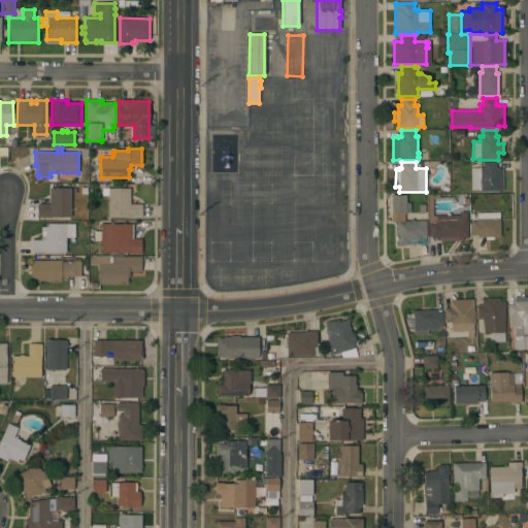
[(483,168),(483,162),(496,162),(496,168),(498,168),(498,169),(502,169),(502,191),(498,191),(480,192),(480,190),(471,190),(470,168),(483,168)]
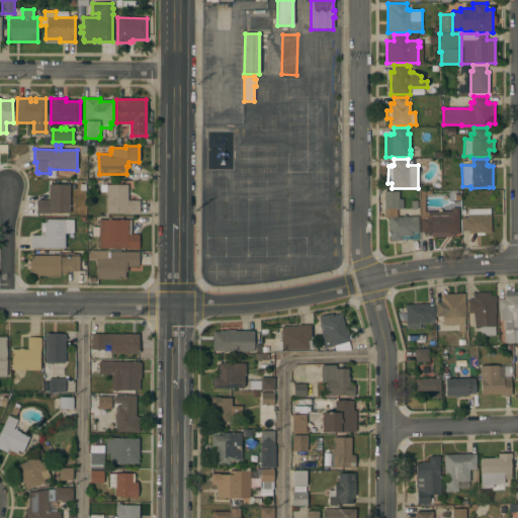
[(69,213),(51,213),(35,213),(36,200),(48,200),(49,184),(70,184),(69,213)]
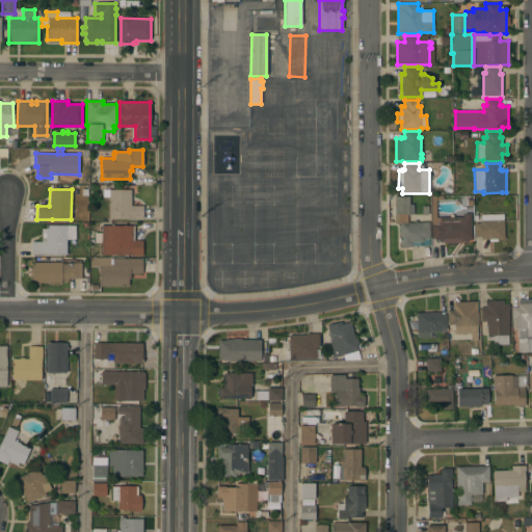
[(131,190),(131,206),(142,206),(142,220),(128,220),(128,219),(108,219),(108,197),(103,197),(103,190),(131,190)]
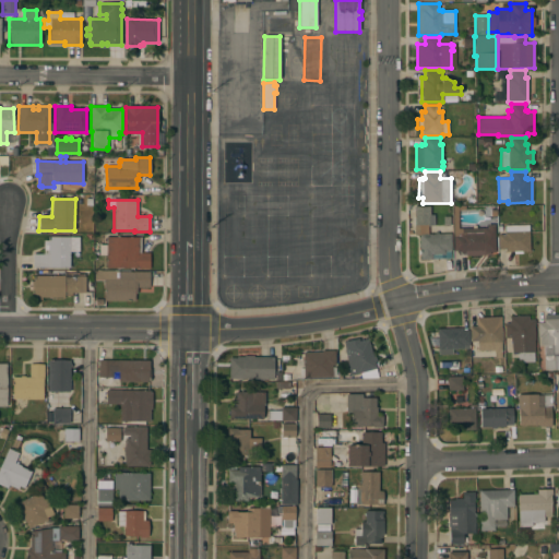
[(431,259),(431,260),(420,260),(419,235),(415,235),(414,206),(429,206),(429,215),(433,215),(435,225),(430,226),(427,226),(428,235),(450,234),(451,259),(431,259)]
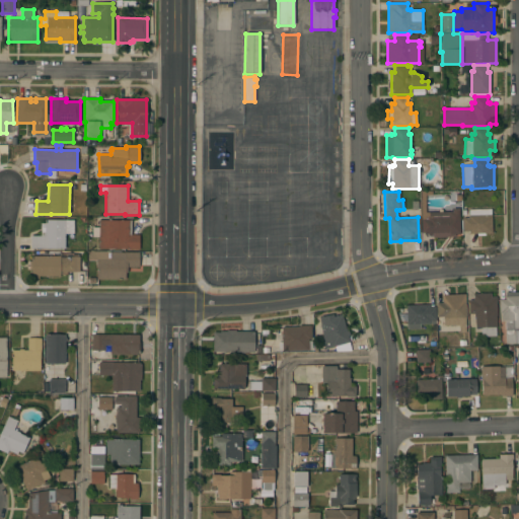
[(459,234),(454,234),(454,237),(432,237),(432,235),(427,235),(427,233),(421,233),(421,207),(425,207),(425,209),(426,211),(427,212),(427,207),(450,207),(450,212),(452,212),(452,209),(459,209),(459,234)]
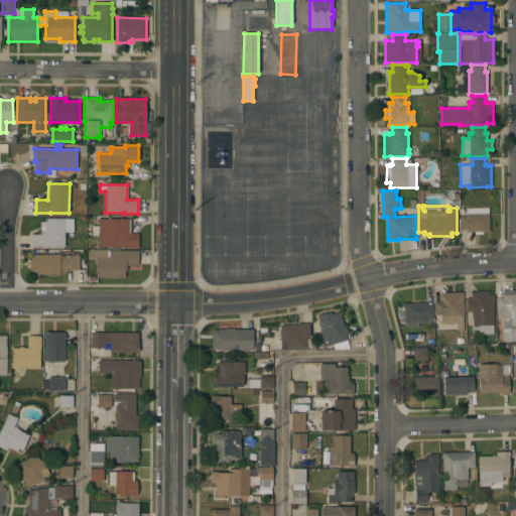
[(488,213),(489,232),(482,232),(482,234),(474,234),(474,232),(466,233),(466,230),(460,230),(460,217),(466,217),(466,214),(466,209),(488,208),(488,213)]
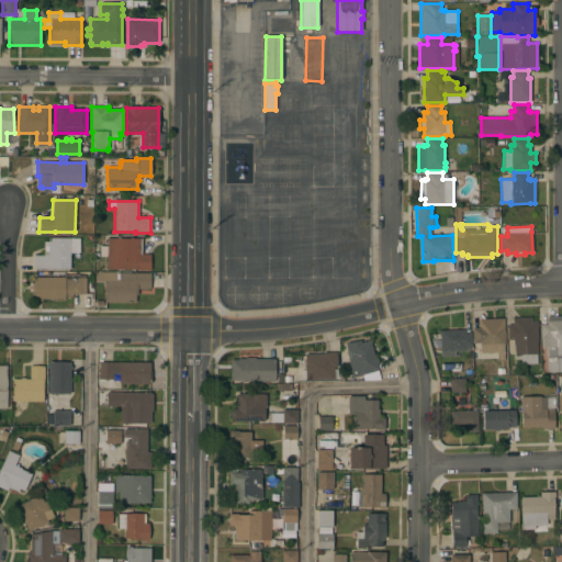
[(79,238),(79,253),(70,253),(69,269),(33,269),(33,256),(43,256),(44,242),(47,242),(47,238),(79,238)]
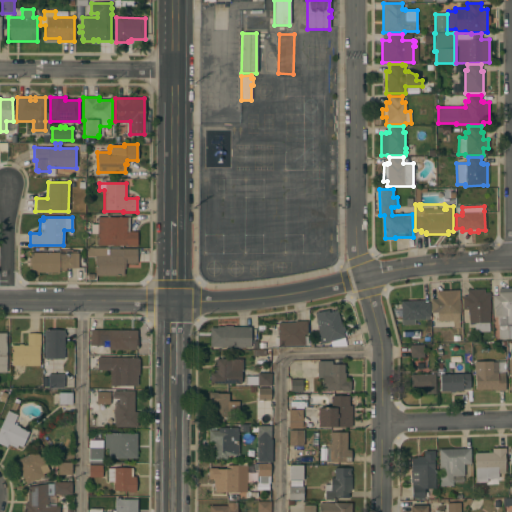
[(129,232),(137,232),(137,246),(97,245),(97,233),(91,233),(91,224),(97,224),(97,217),(129,217),(129,232)]
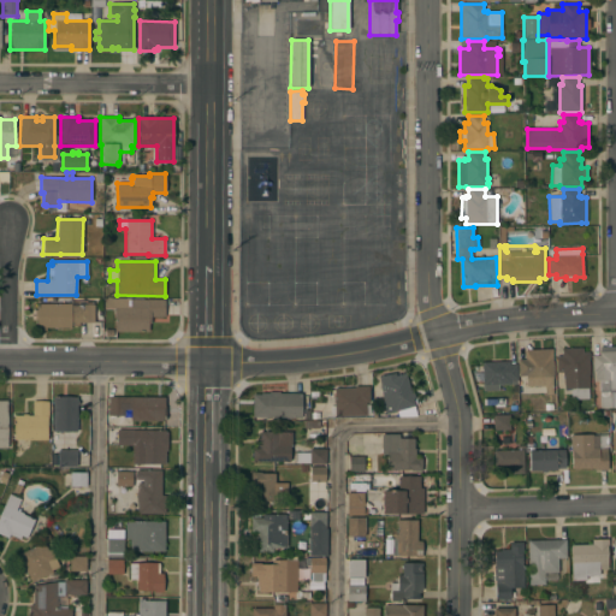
[(70,304),(70,301),(76,301),(76,298),(87,298),(87,302),(93,302),(93,304),(94,304),(94,323),(78,323),(78,325),(71,325),(71,329),(45,327),(45,331),(37,331),(37,304),(70,304)]
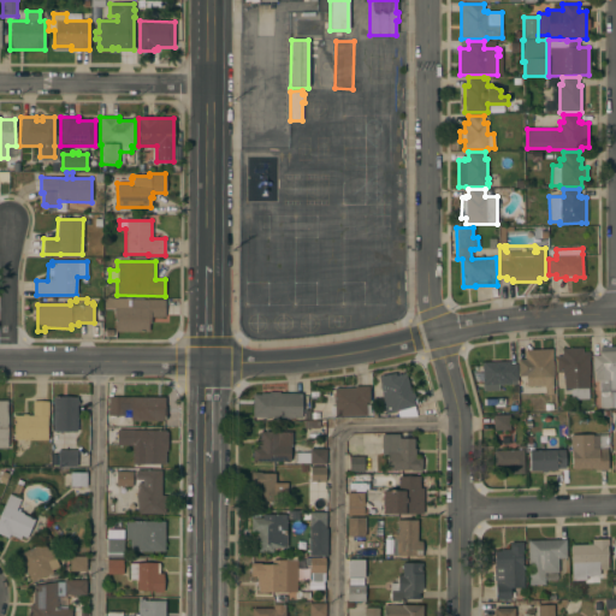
[(114,332),(114,308),(116,308),(116,300),(126,301),(126,308),(130,308),(130,300),(165,300),(165,317),(150,317),(150,324),(148,324),(148,332),(114,332)]
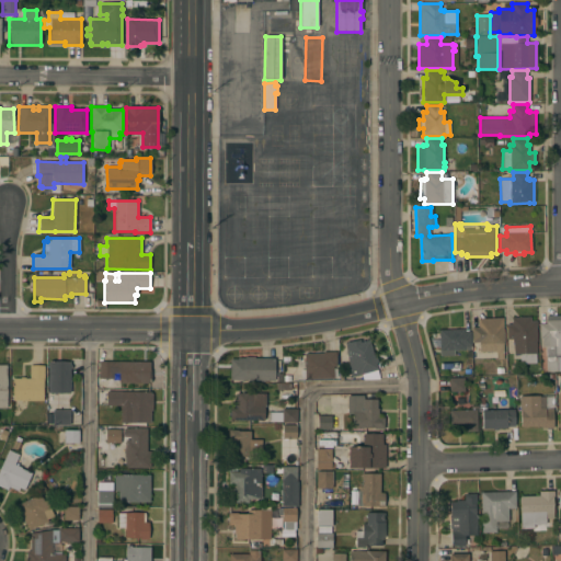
[(560,357),(557,357),(557,371),(546,371),(545,346),(541,346),(541,339),(539,339),(538,323),(546,323),(546,321),(546,316),(560,316),(560,357)]
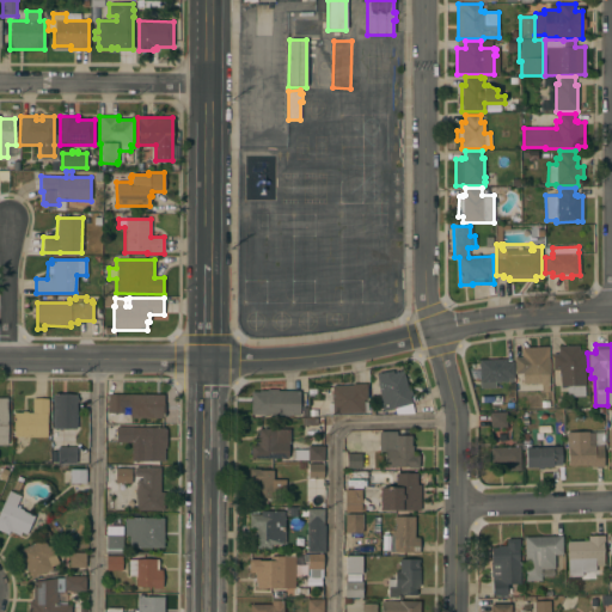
[(586,372),(585,372),(585,386),(583,386),(583,396),(567,397),(567,386),(560,386),(560,373),(558,373),(558,369),(552,371),(552,354),(557,354),(557,347),(579,346),(579,350),(585,350),(586,372)]
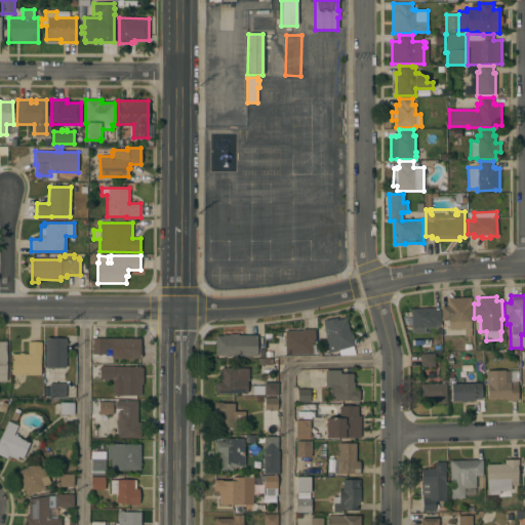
[(465,336),(465,328),(448,329),(448,323),(447,323),(447,320),(441,321),(441,307),(447,307),(446,298),(469,297),(471,336),(465,336)]
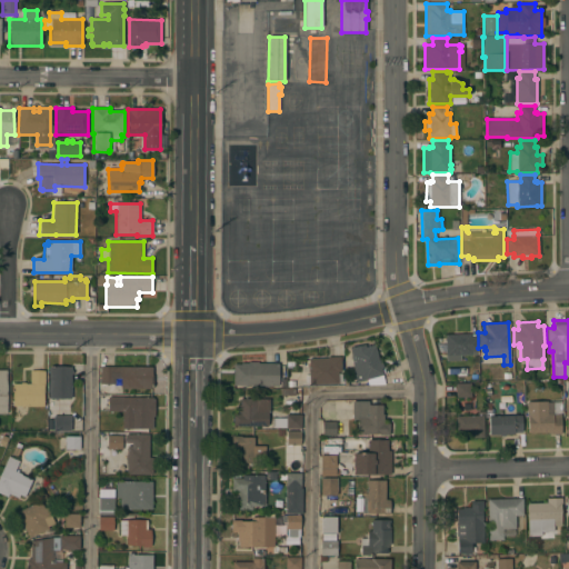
[(470,333),(470,337),(477,337),(478,355),(460,355),(460,360),(446,361),(445,335),(470,333)]
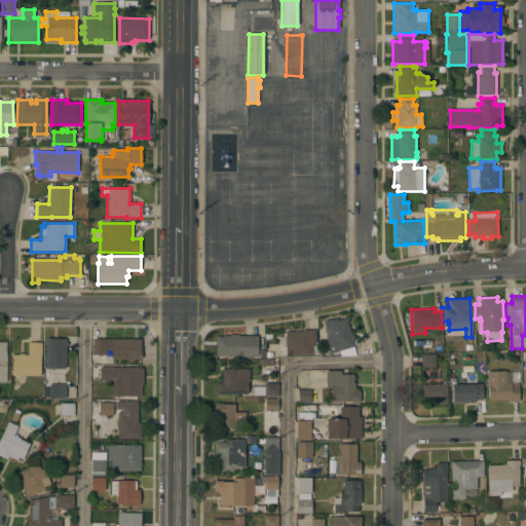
[(338,322),(346,318),(353,346),(329,353),(328,346),(321,347),(320,341),(326,340),(323,322),(337,318),(338,322)]
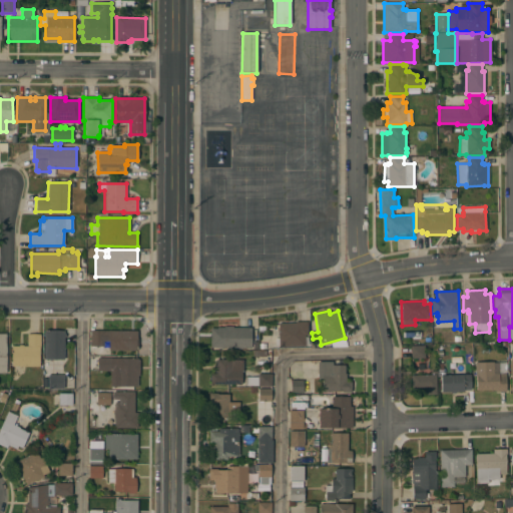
[(295,324),(295,323),(307,322),(308,335),(304,335),(305,346),(279,347),(278,325),(295,324)]
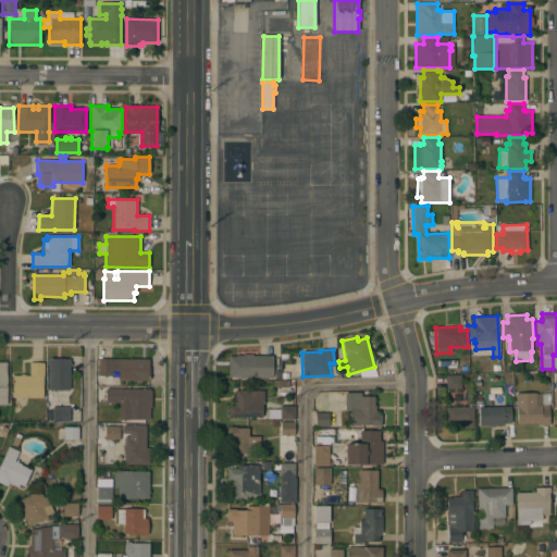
[(235,357),(235,356),(243,356),(243,355),(252,355),(252,356),(272,356),(272,378),(262,378),(262,380),(258,380),(258,378),(229,378),(229,357),(235,357)]
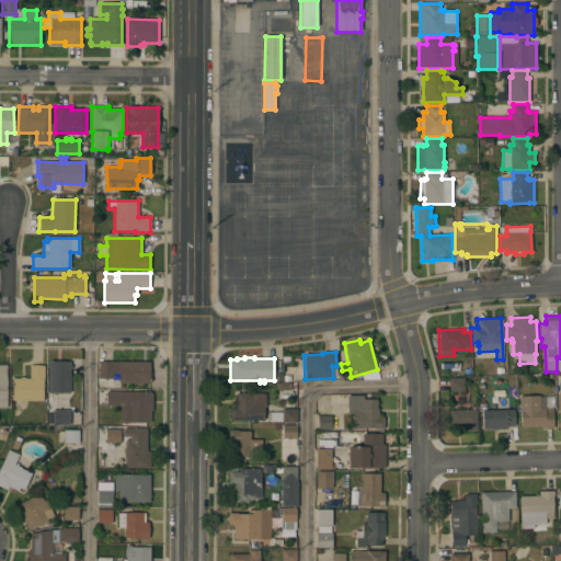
[(70,363),(70,365),(71,365),(71,369),(70,369),(70,393),(47,392),(48,362),(70,363)]
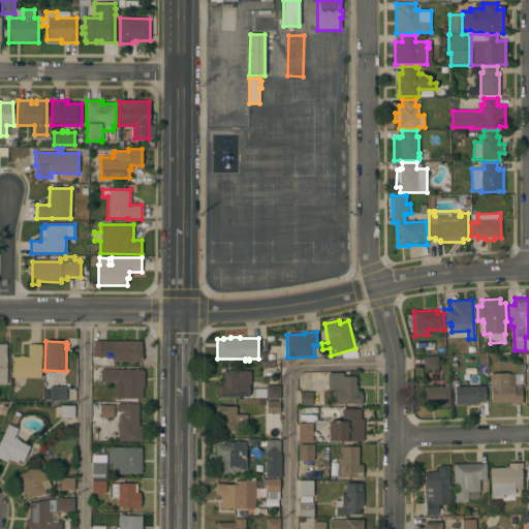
[(141,341),(141,349),(143,349),(143,356),(141,356),(141,362),(106,361),(106,356),(92,356),(93,341),(141,341)]
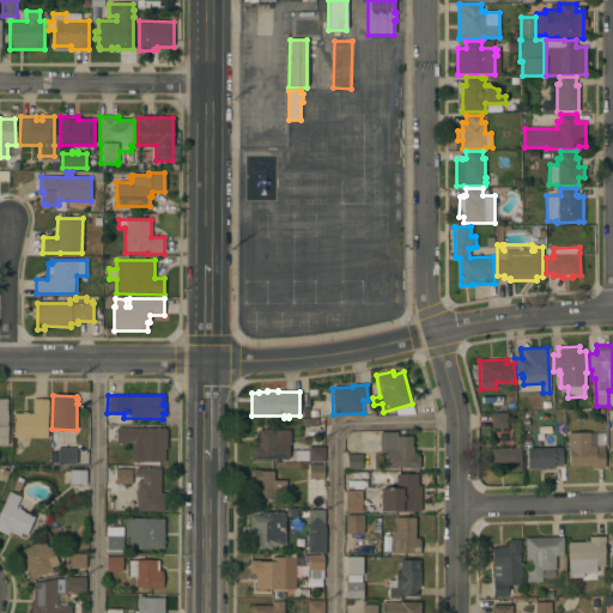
[(48,416),(47,416),(47,438),(13,437),(13,414),(22,414),(22,413),(28,413),(28,414),(32,414),(32,400),(48,400),(48,416)]
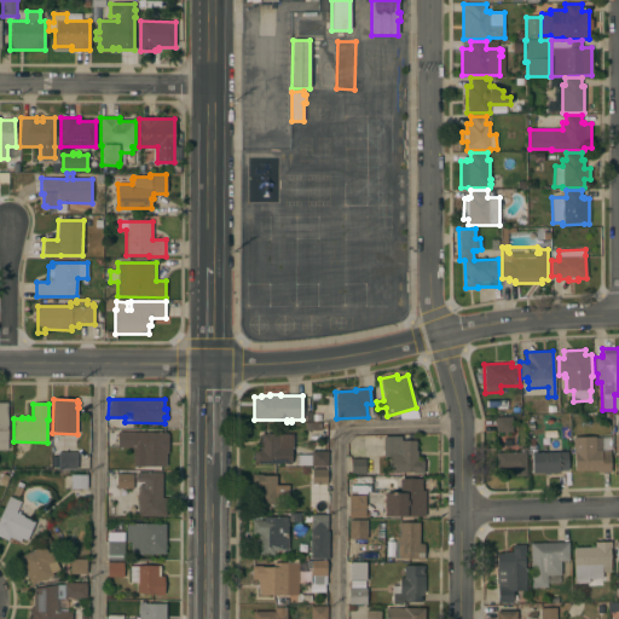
[(512,417),(513,432),(496,433),(496,417),(512,417)]
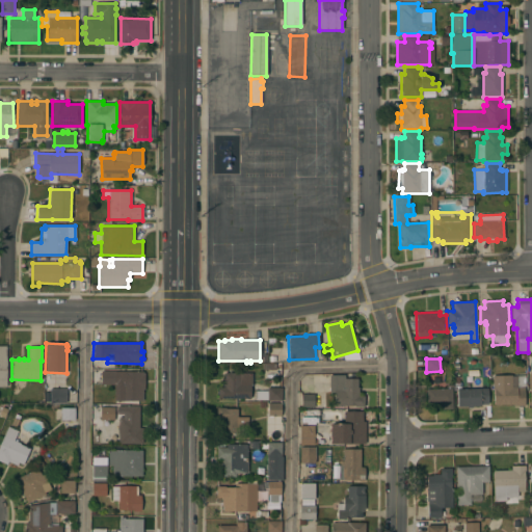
[(99,384),(99,371),(114,371),(114,384),(99,384)]
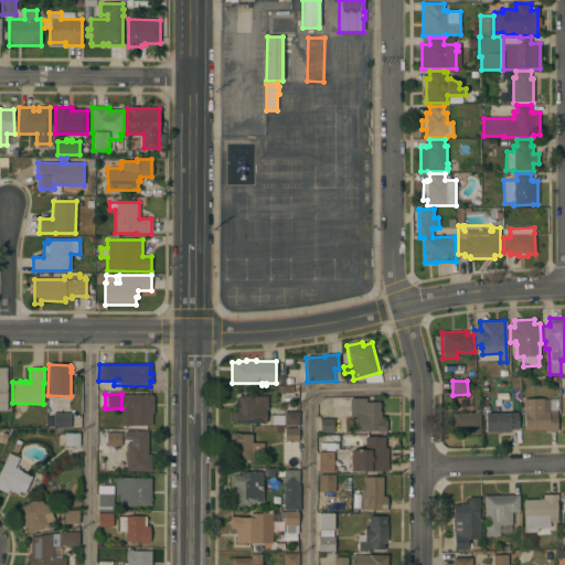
[(153,394),(153,425),(123,426),(123,394),(153,394)]
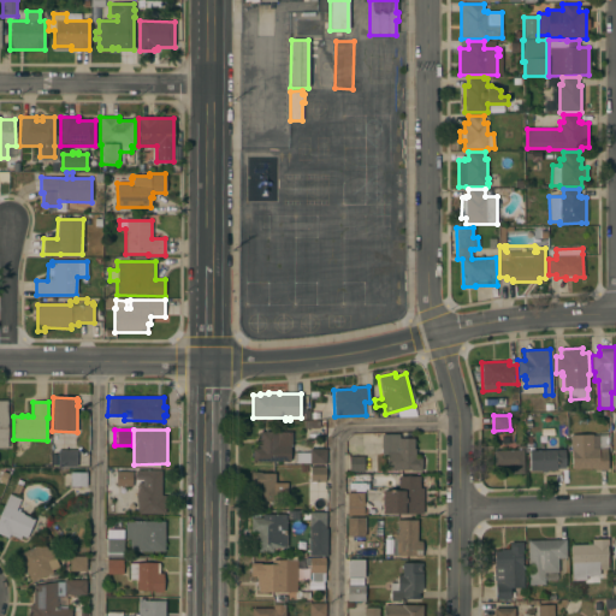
[(291,432),(291,446),(290,446),(290,462),(252,461),(253,449),(259,449),(259,438),(260,438),(260,432),(291,432)]
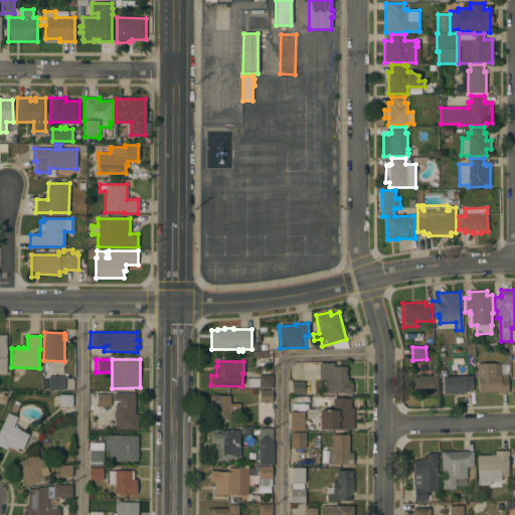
[(333,363),(333,367),(345,366),(346,375),(347,375),(347,383),(352,383),(352,393),(343,394),(343,392),(333,392),(333,393),(323,393),(323,380),(319,380),(319,363),(333,363)]
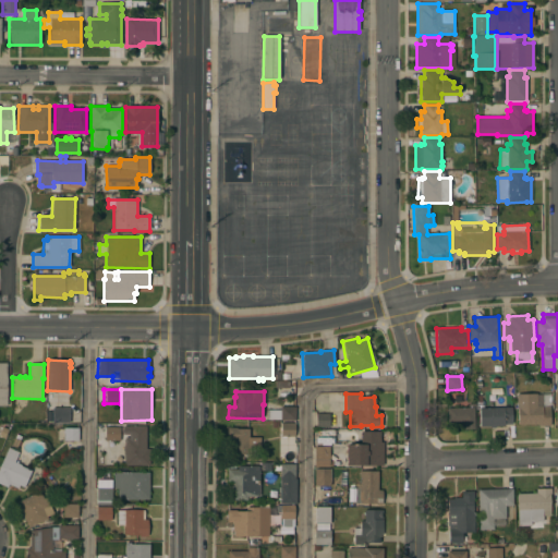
[(536,393),(536,395),(542,395),(542,405),(549,405),(550,426),(538,426),(537,424),(518,425),(517,408),(516,395),(536,393)]
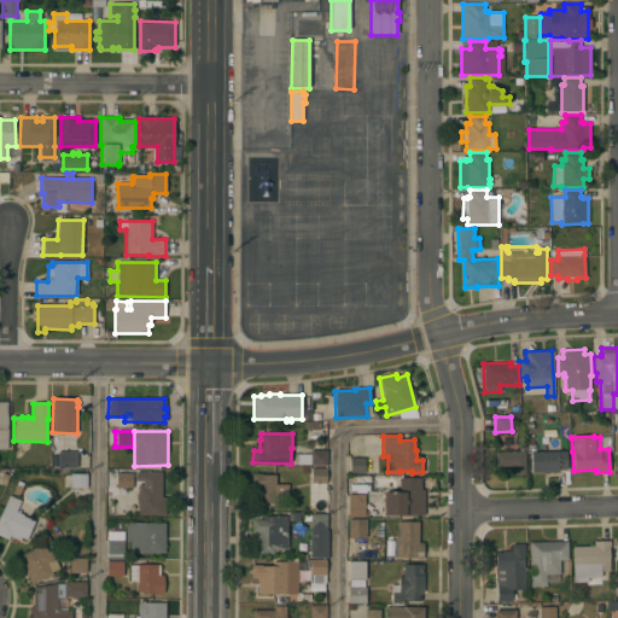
[(518,452),(518,448),(526,447),(528,454),(525,454),(525,476),(512,476),(512,470),(495,470),(495,452),(518,452)]
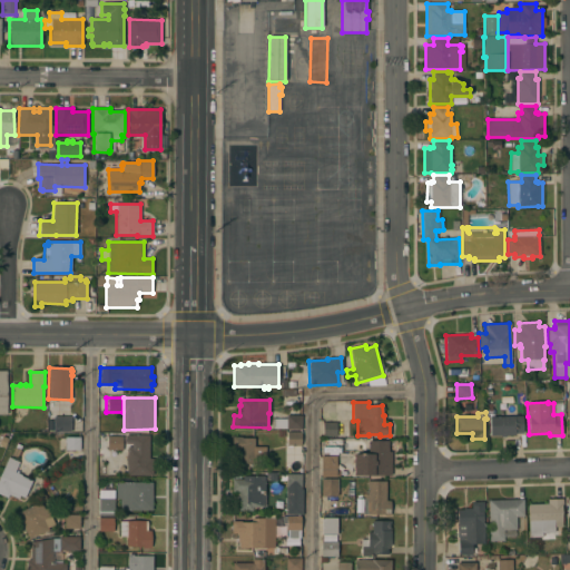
[(286,419),(286,415),(302,415),(302,430),(286,430),(286,429),(273,429),(273,419),(286,419)]
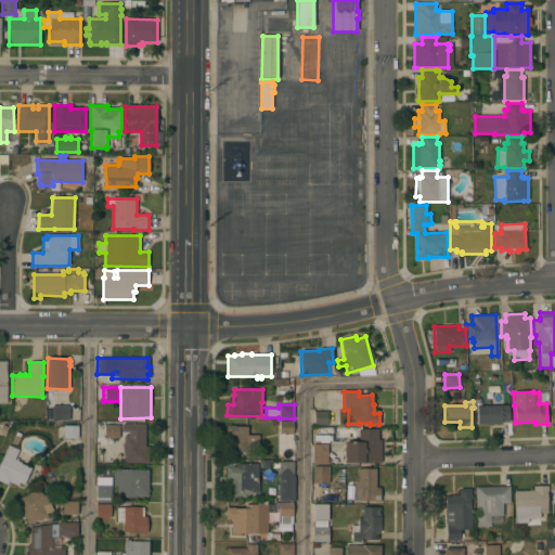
[(68,405),(68,421),(52,421),(51,405),(68,405)]
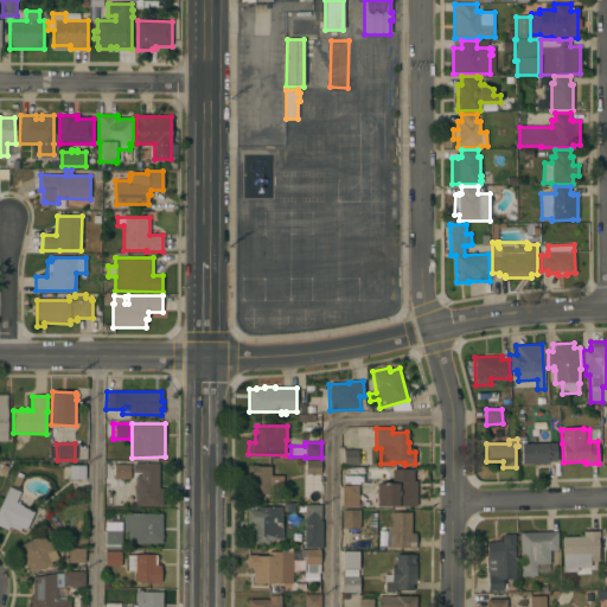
[(521,445),(556,443),(556,461),(548,461),(548,464),(538,464),(538,465),(532,466),(532,464),(522,464),(521,445)]
